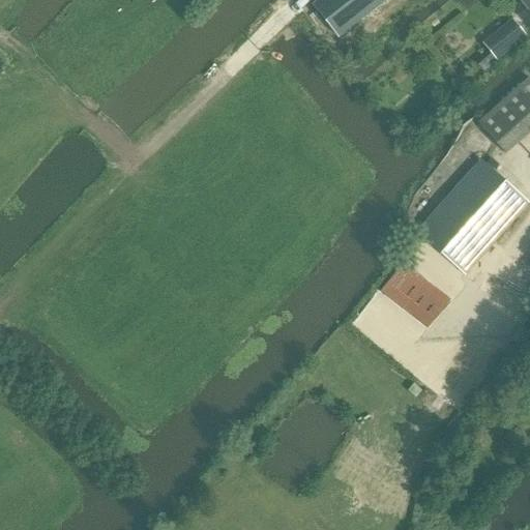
[(339,39),(387,0),(319,0),(312,5),(339,39)]
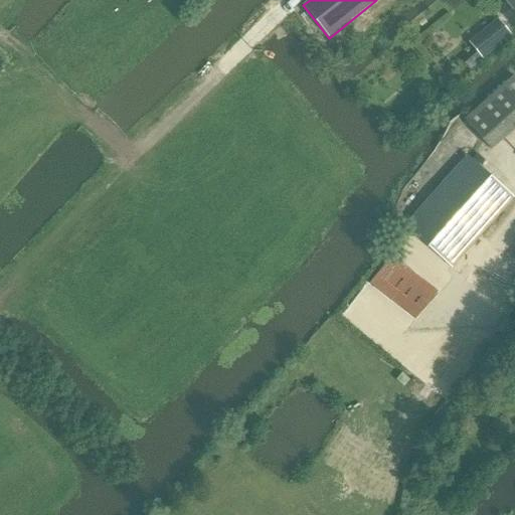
[(465,61),(471,69),(513,36),(500,19),(471,42),(478,50),(465,61)]
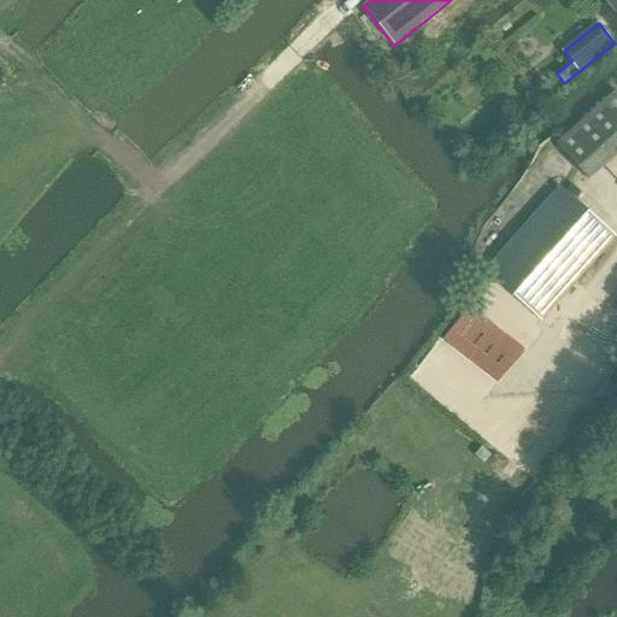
[(588,181),(616,154),(616,92),(616,90),(556,144),(588,181)]
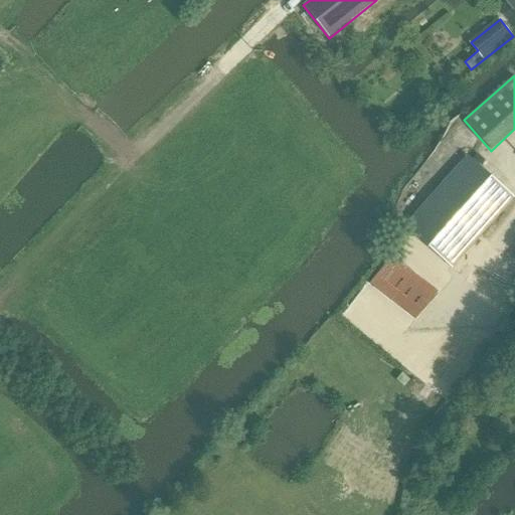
[(453,270),(514,198),(514,195),(468,154),(403,226),(453,270)]
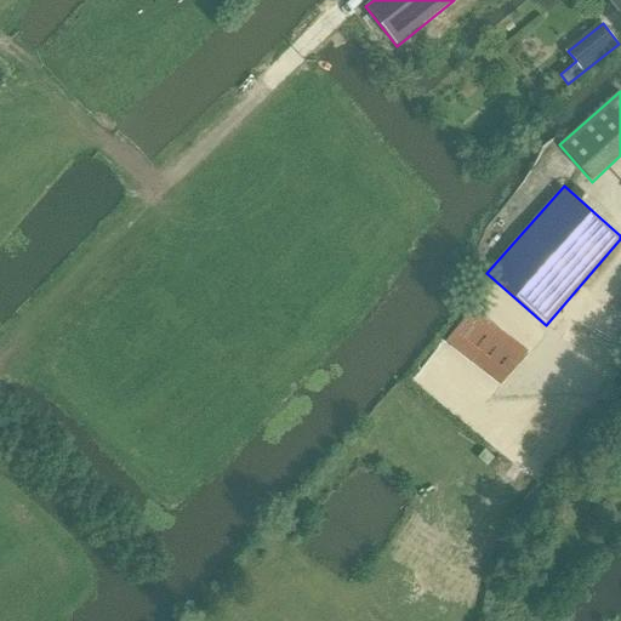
[(500,387),(528,352),(474,308),(445,342),(500,387)]
